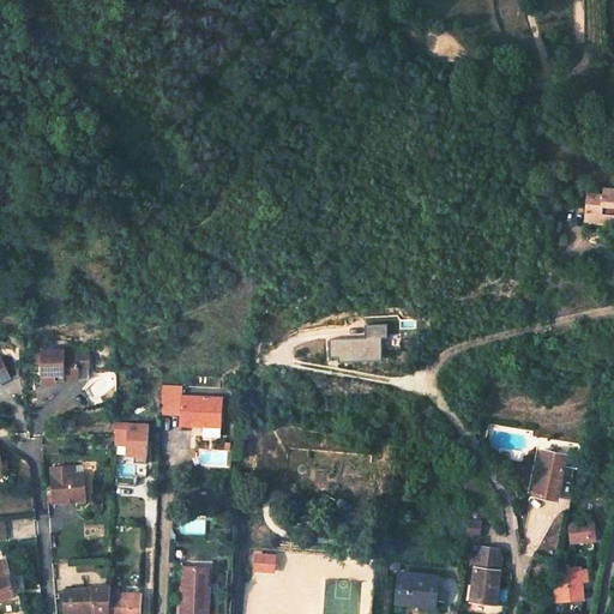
[(613,191),(601,192),(602,199),(593,200),(594,210),(589,210),(591,227),(606,226),(606,221),(613,220),(613,191)]
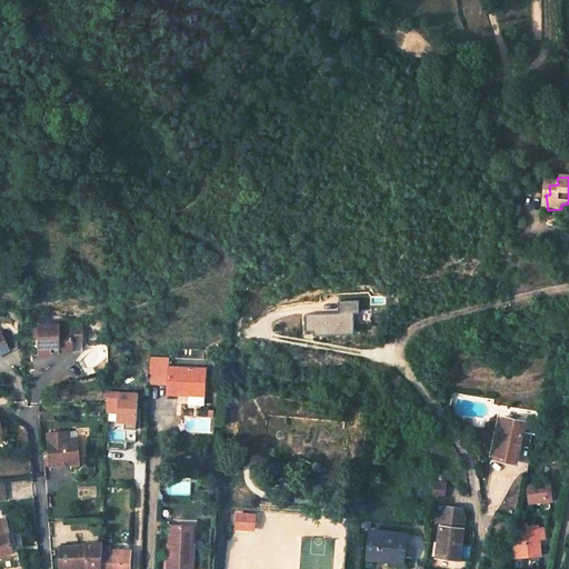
[(340,302),(340,315),(311,316),(311,332),(321,331),(321,337),(361,335),(360,301),(340,302)]
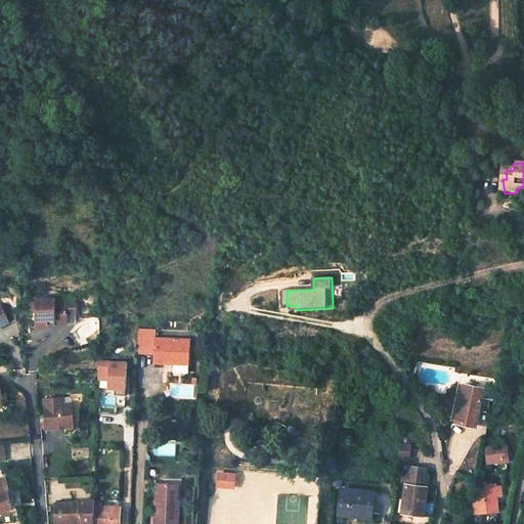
[(56,297),(38,298),(40,326),(51,325),(51,322),(70,322),(69,300),(56,300),(56,297)]
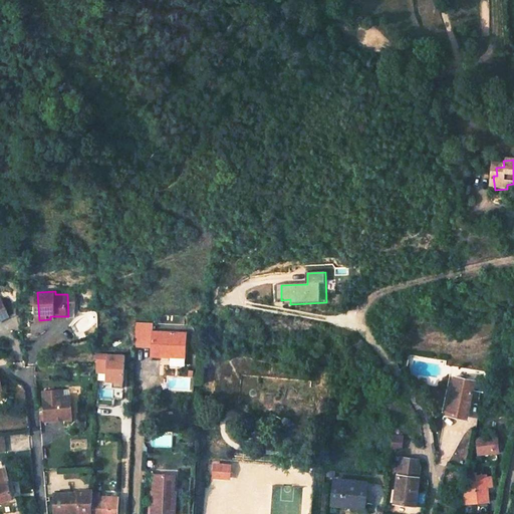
[(76,294),(67,294),(68,316),(77,315),(76,294)]
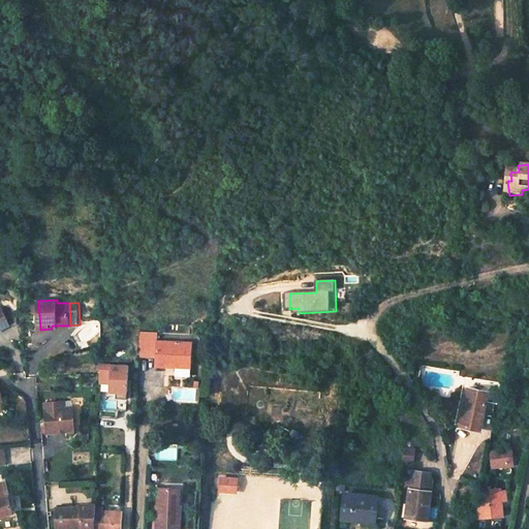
[(0,329),(10,325),(3,308),(0,308),(0,329)]
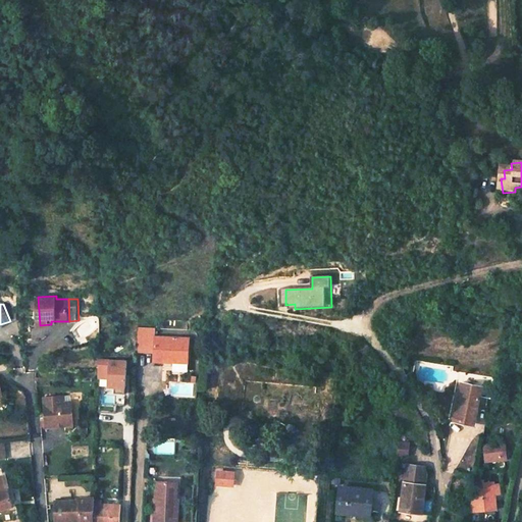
[(161,325),(146,324),(143,348),(159,350),(158,358),(169,359),(170,354),(181,355),(181,360),(192,361),(194,338),(160,334),(161,325)]
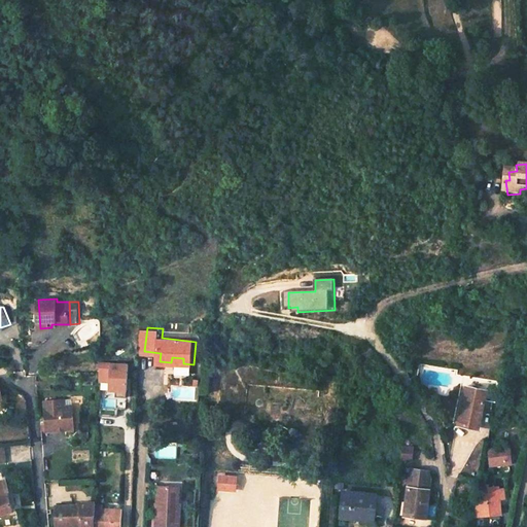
[(126,395),(128,351),(98,350),(97,380),(108,380),(107,388),(115,388),(114,394),(126,395)]
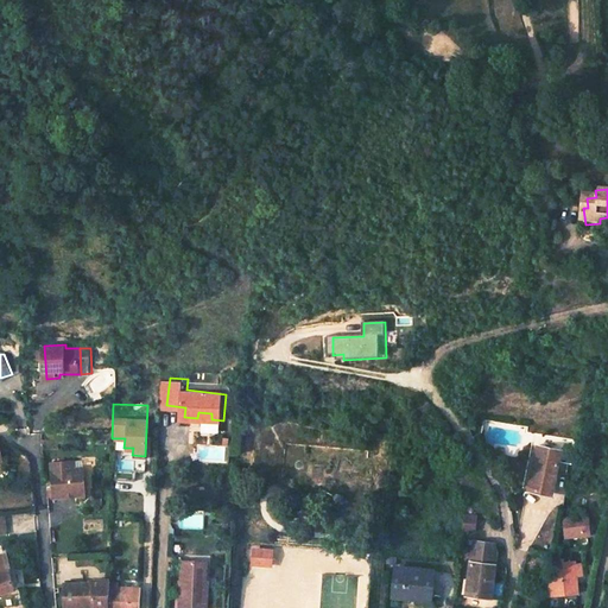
[(562,451),(538,447),(529,489),(550,494),(553,474),(556,475),(562,451)]
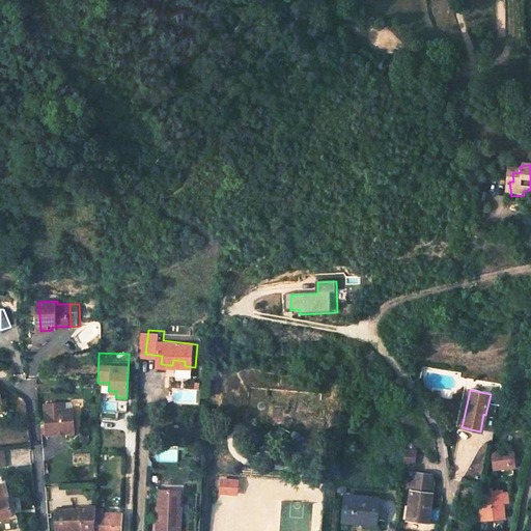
[(39,402),(42,434),(71,432),(68,410),(59,410),(58,401),(39,402)]
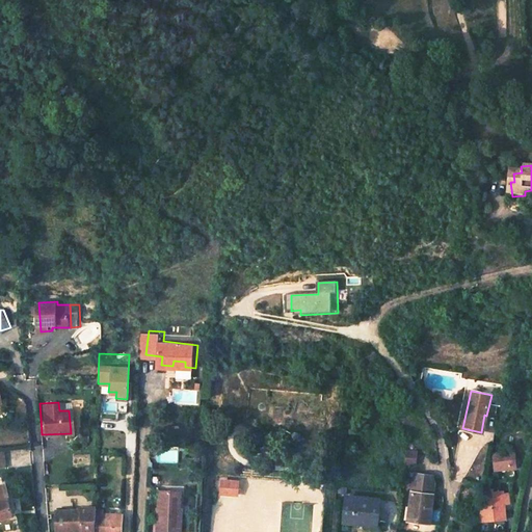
[(120,410),(101,409),(101,418),(118,419),(120,410)]
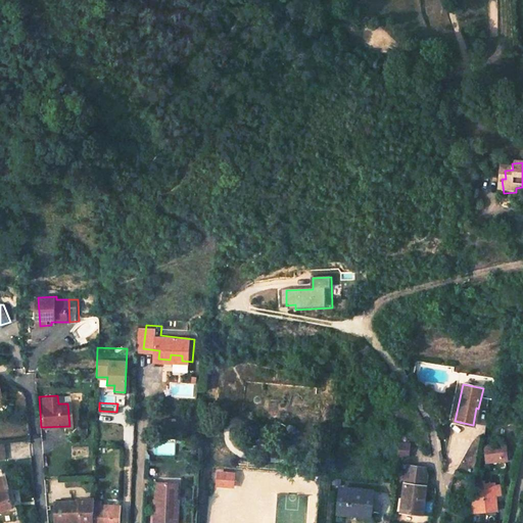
[(412,458),(412,443),(399,443),(398,458),(412,458)]
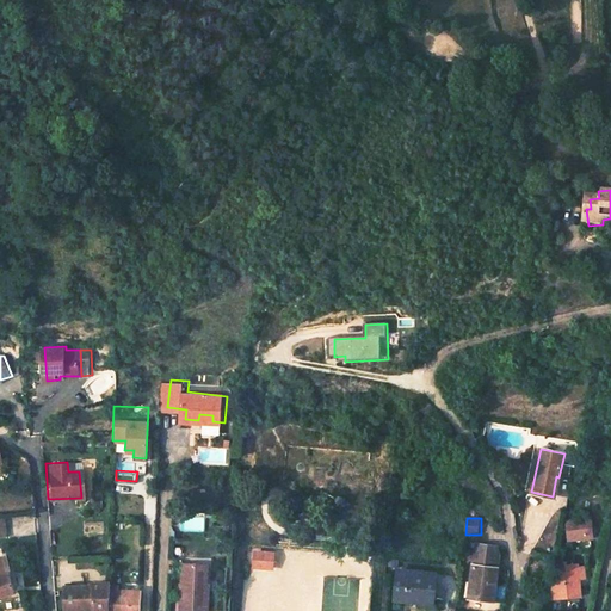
[(591,518),(567,522),(568,541),(593,538),(591,518)]
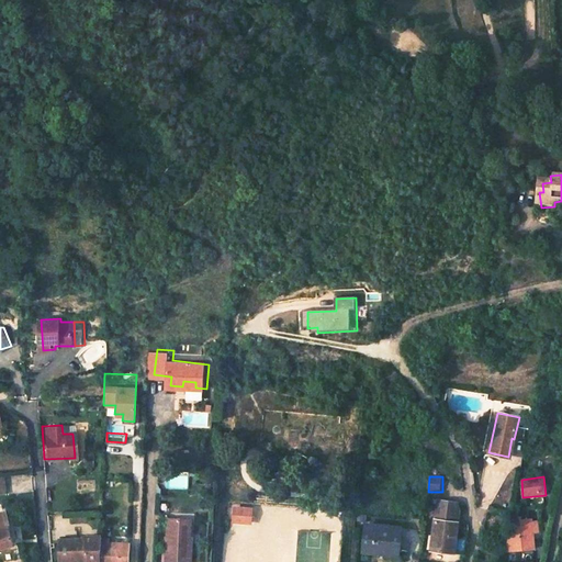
[(458,501),(437,498),(431,549),(463,553),(465,538),(456,537),(459,510),(458,501)]
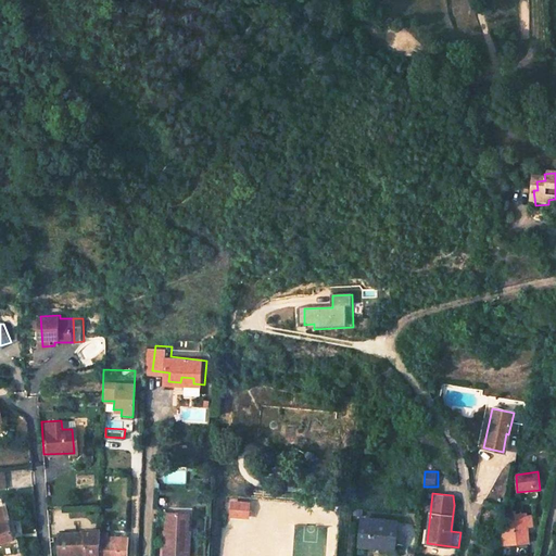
[(228,515),(247,517),(248,504),(229,502),(228,515)]
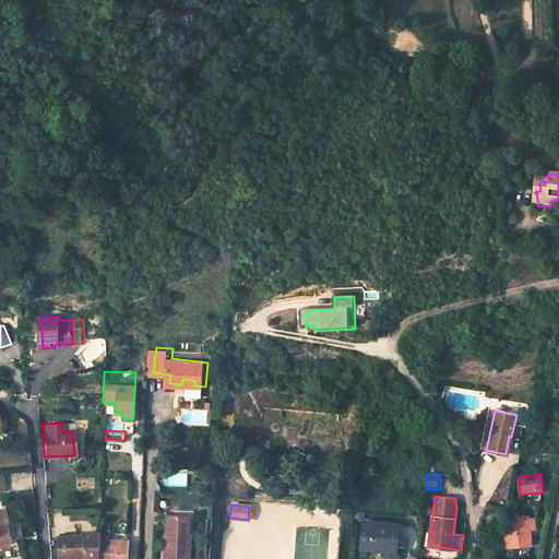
[(0,544),(13,540),(6,514),(0,515),(0,544)]
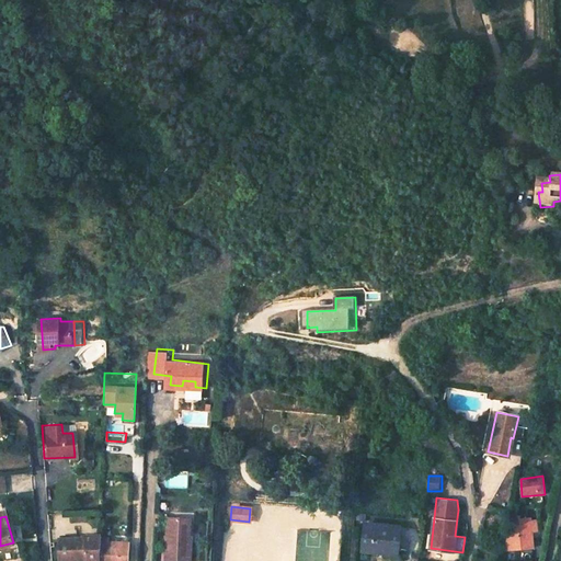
[(168,546),(167,560),(191,560),(192,541),(190,541),(191,516),(176,516),(175,526),(168,526),(168,546)]
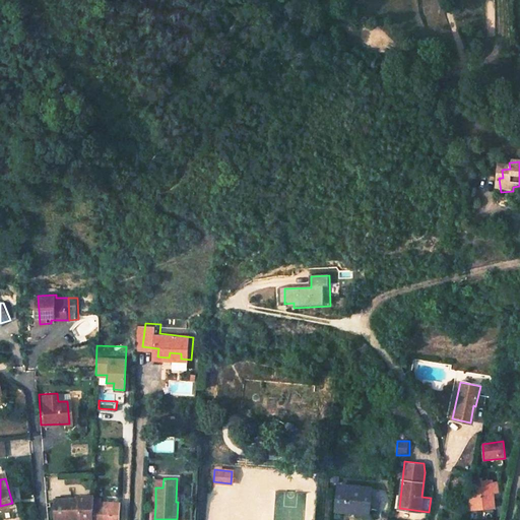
[(467,510),(494,507),(492,491),(498,491),(497,483),(492,483),(492,481),(481,481),(480,478),(472,478),(467,510)]
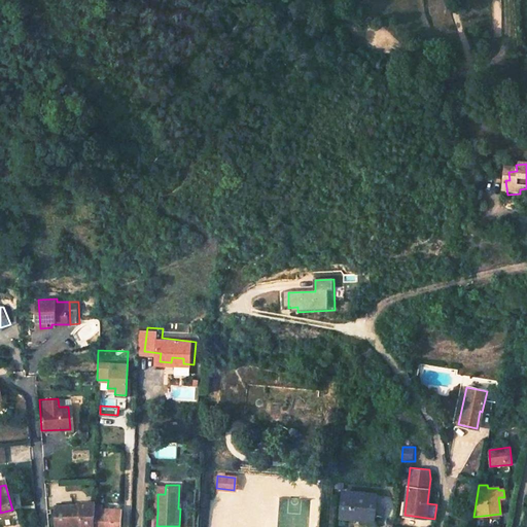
[(377,496),(344,492),(340,518),(355,520),(356,515),(374,517),(377,496)]
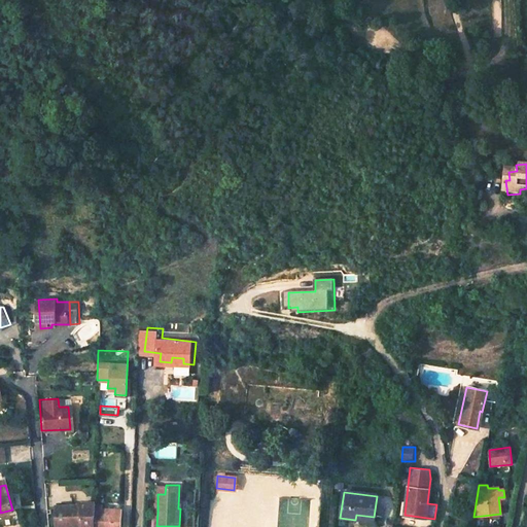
[(80,502),(80,504),(56,505),(58,526),(81,525),(80,526),(81,526),(93,526),(94,504),(94,502),(80,502)]
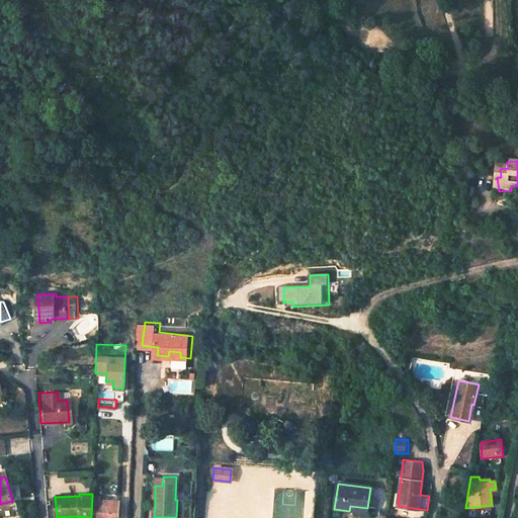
[(115,517),(117,498),(98,498),(98,496),(92,496),(91,517),(115,517)]
